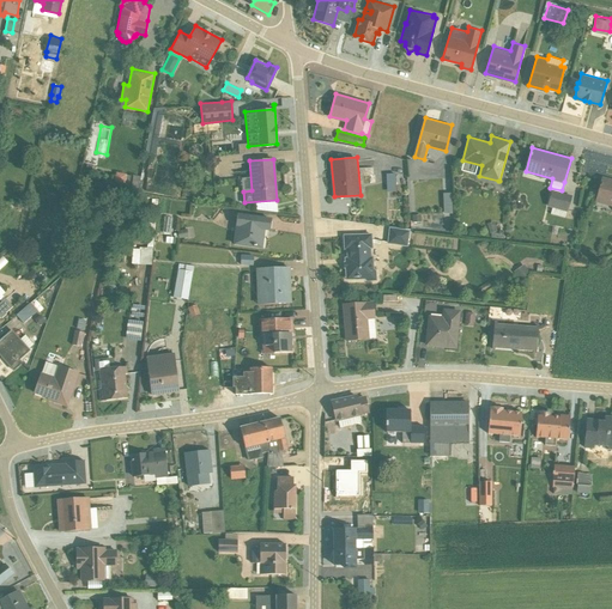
[(387,172),(387,190),(397,190),(395,172),(387,172)]
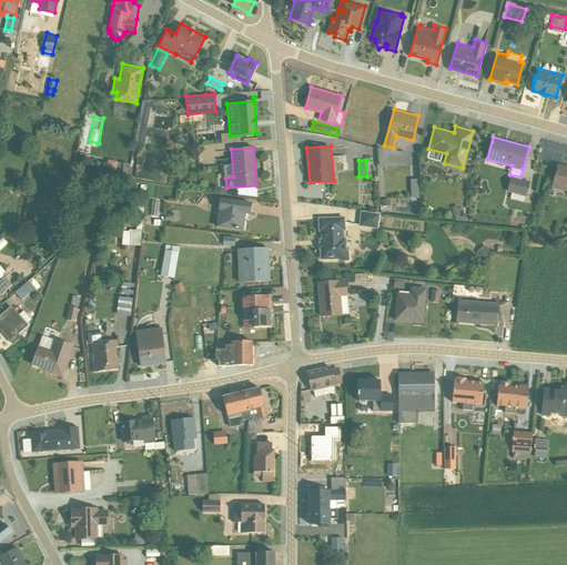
[(566,165),(558,163),(553,185),(566,190),(566,165)]
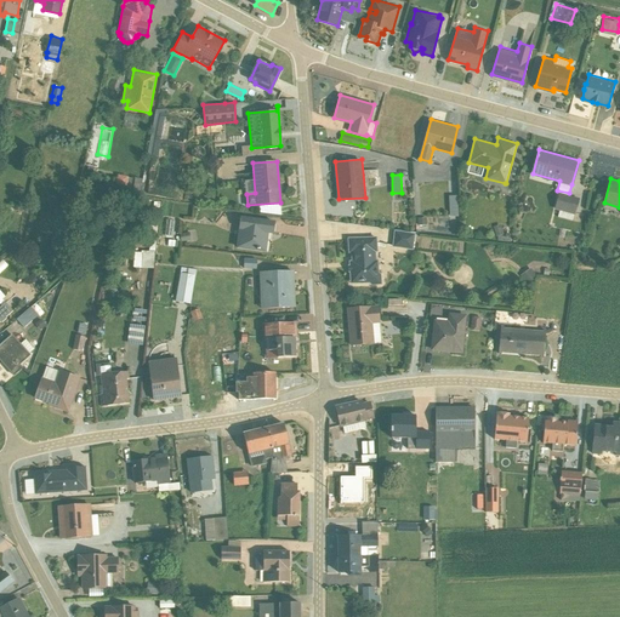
[(558,215),(573,218),(574,212),(575,212),(580,196),(559,190),(555,207),(559,209),(558,215)]
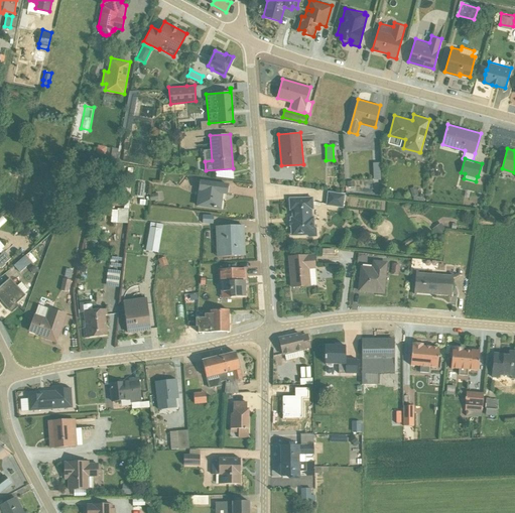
[(112,209),(111,221),(128,222),(133,166),(128,166),(124,208),(118,207),(118,209),(112,209)]
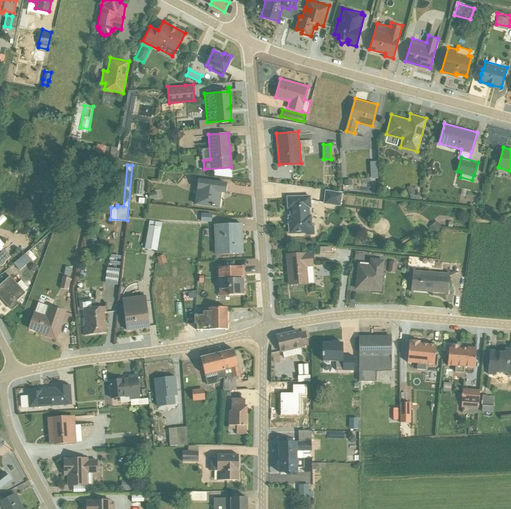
[(198,179),(195,203),(218,206),(220,190),(225,191),(226,183),(198,179)]
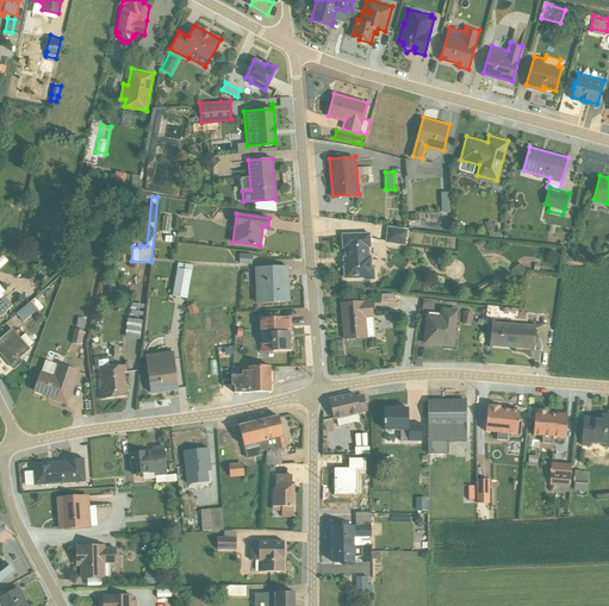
[(408,227),(387,225),(386,242),(405,243),(408,227)]
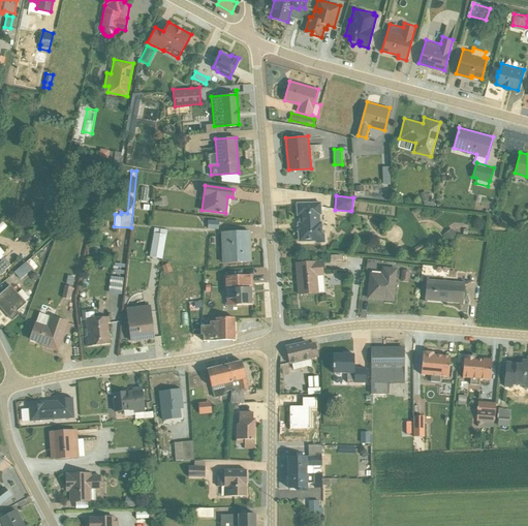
[(49,198),(48,207),(57,208),(58,199),(49,198)]
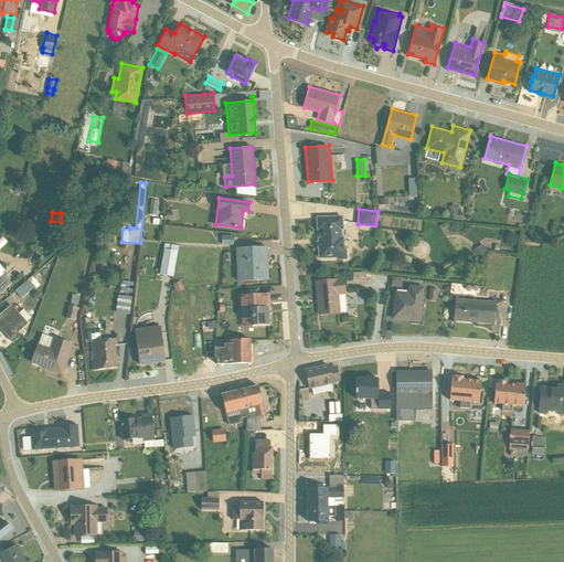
[(336,256),(338,258),(348,257),(347,248),(346,247),(344,235),(342,235),(342,229),(343,229),(343,215),(317,216),(318,229),(320,229),(320,237),(318,237),(318,242),(317,242),(317,246),(319,246),(319,257),(336,256)]
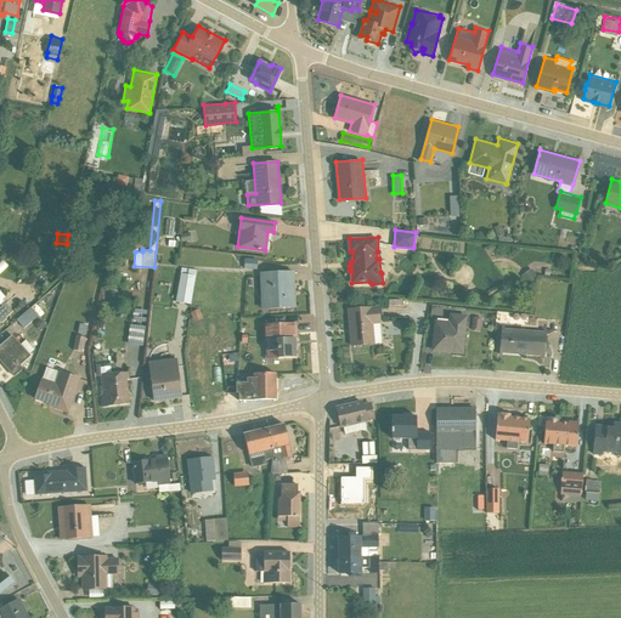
[(258,259),(244,258),(244,267),(257,268),(258,259)]
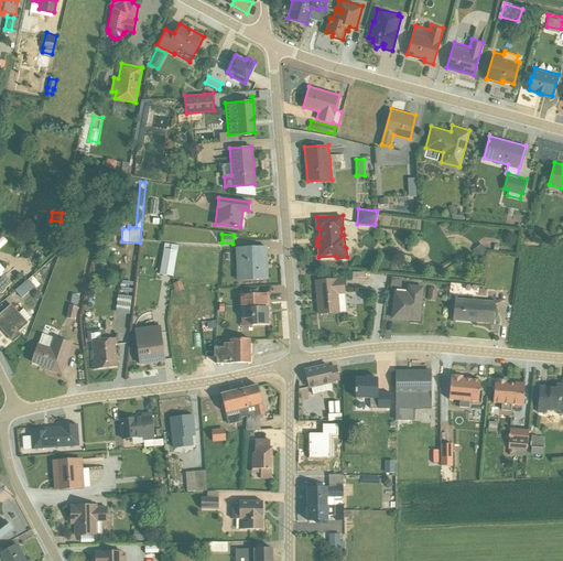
[(164,243),(160,272),(172,274),(177,244),(165,241),(164,243)]
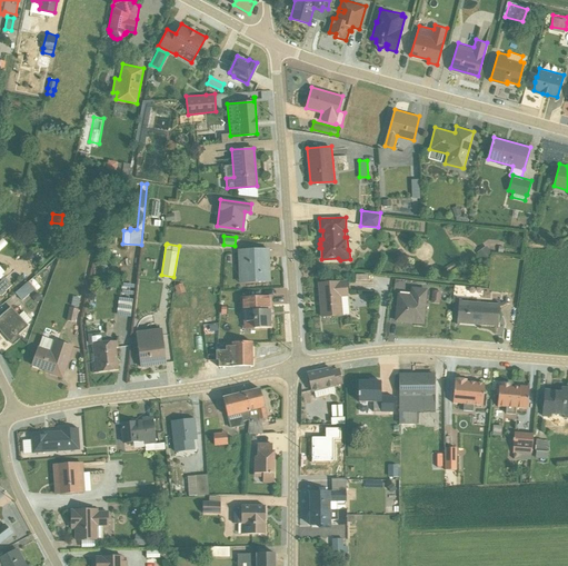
[(268,248),(238,249),(239,281),(270,280),(268,248)]
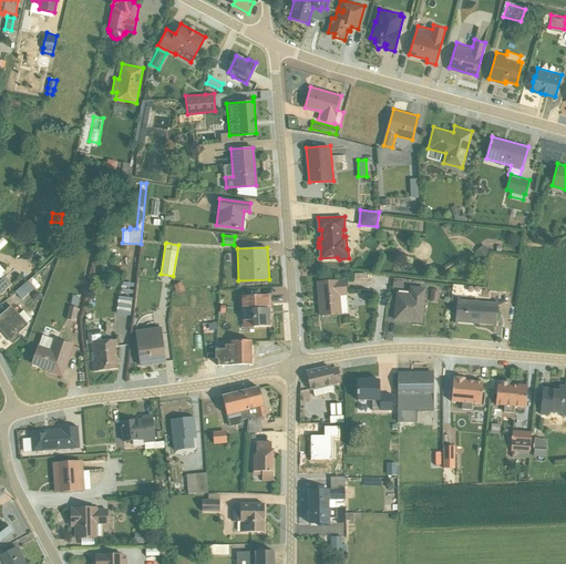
[(0,293),(1,291),(2,293),(7,289),(6,288),(12,283),(2,272),(6,269),(0,263),(0,293)]
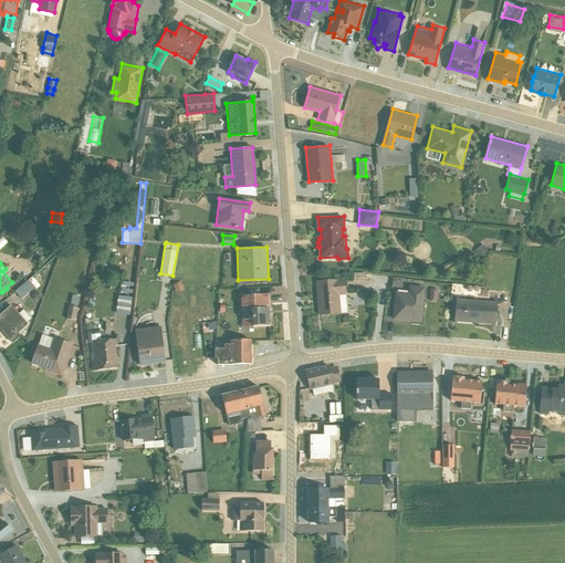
[(33,274),(16,289),(22,296),(33,288),(34,289),(41,283),(33,274)]
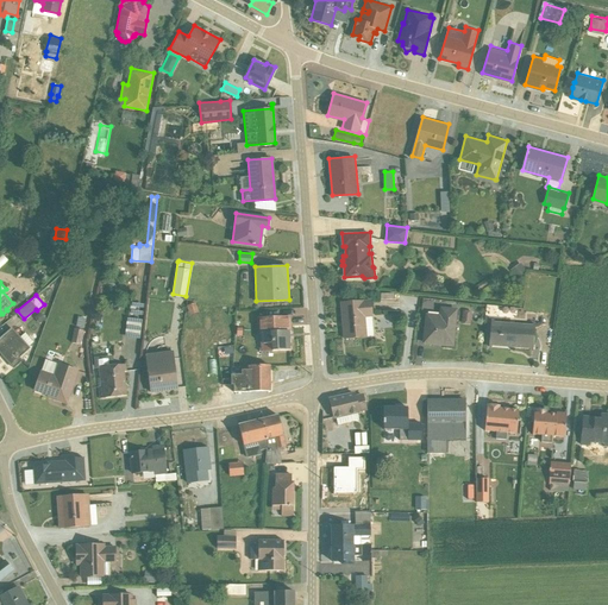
[(373,315),(371,298),(342,302),(344,338),(367,335),(367,334),(374,334),(371,315),(373,315)]
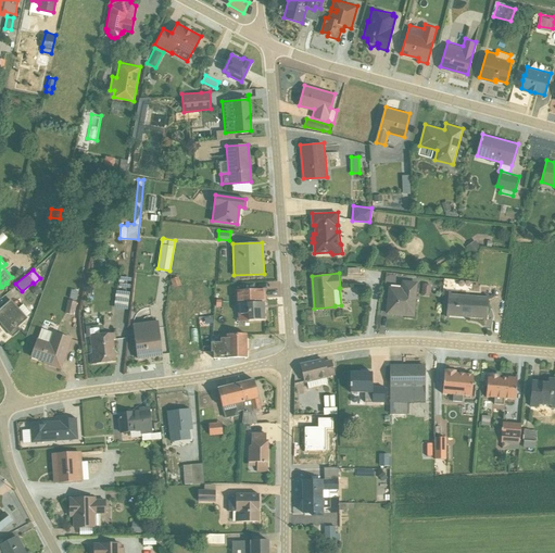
[(120,278),(118,285),(130,287),(130,283),(124,283),(124,279),(131,280),(131,276),(121,275),(121,278),(120,278)]
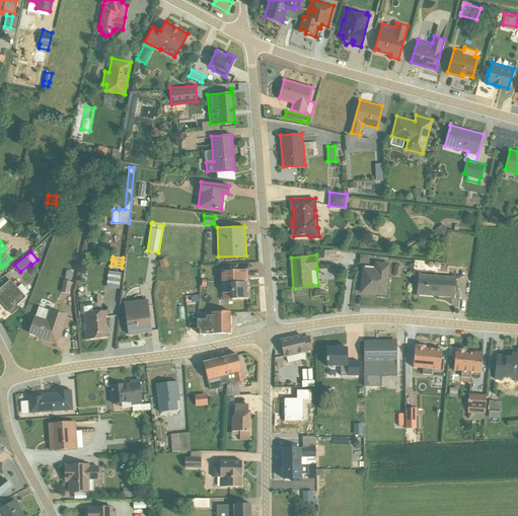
[(166,256),(159,260),(162,268),(169,265),(166,256)]
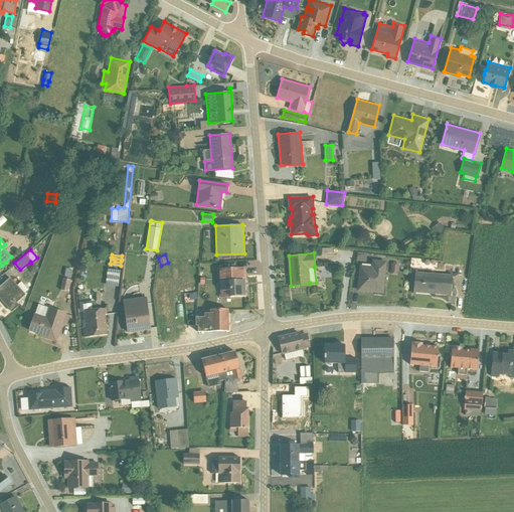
[(361,264),(359,288),(382,291),(386,260),(372,258),(371,265),(361,264)]
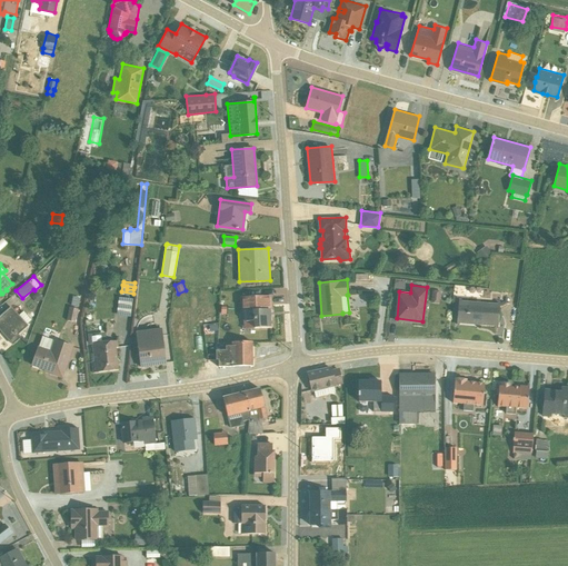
[(42,296),(38,291),(32,296),(38,300),(42,296)]
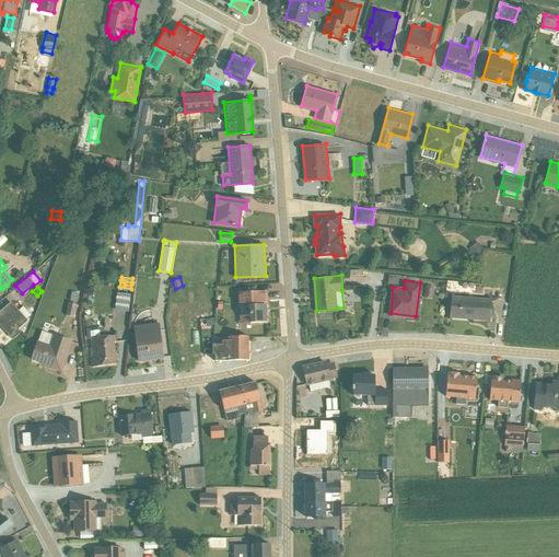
[(266,290),(239,291),(239,306),(241,306),(242,315),(249,315),(251,322),(267,321),(266,311),(265,311),(265,304),(265,303),(267,303),(266,290)]
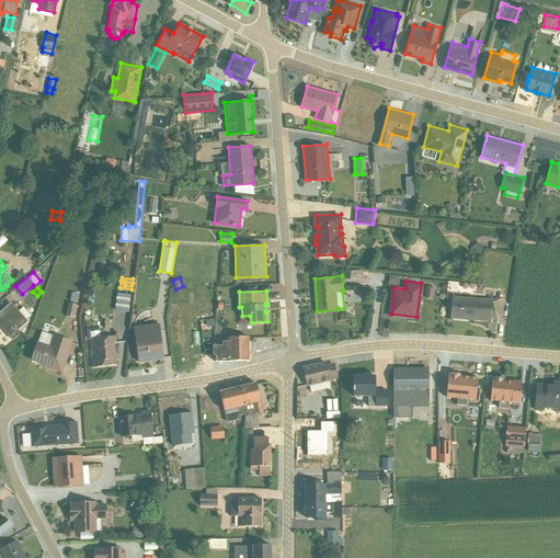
[(117,292),(115,309),(128,311),(130,293),(117,292)]
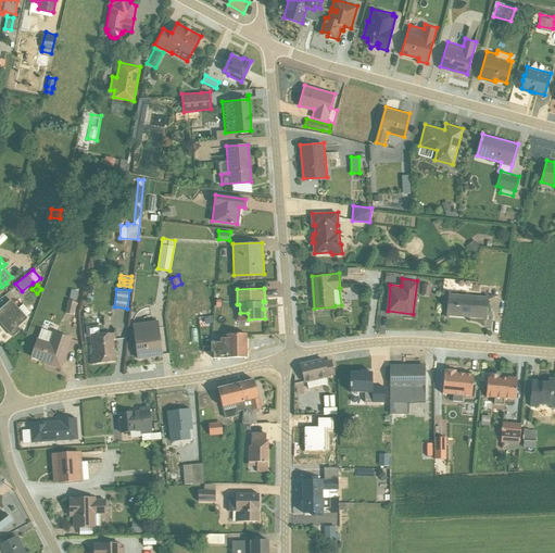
[(486,318),(487,318),(488,293),(487,292),(487,294),(451,292),(451,290),(450,290),(448,315),(449,315),(449,313),(486,315),(486,318)]
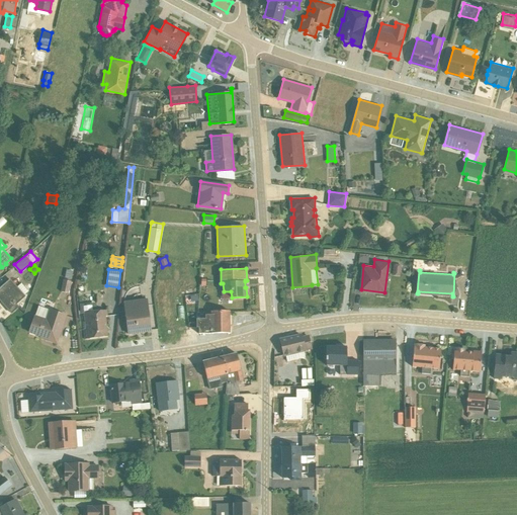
[(24,293),(29,289),(22,281),(17,284),(11,277),(0,286),(0,297),(11,311),(19,305),(17,302),(26,294),(24,293)]
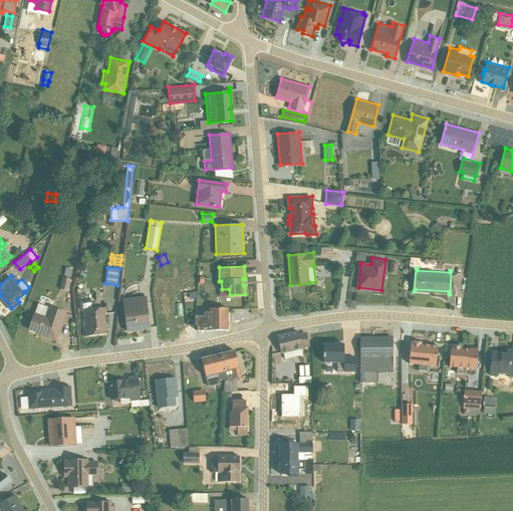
[(63,276),(60,287),(68,289),(70,277),(63,276)]
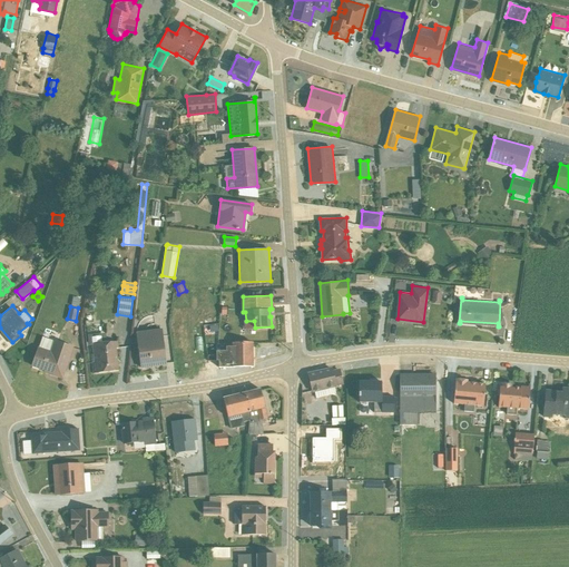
[(137,331),(141,365),(166,362),(162,328),(137,331)]
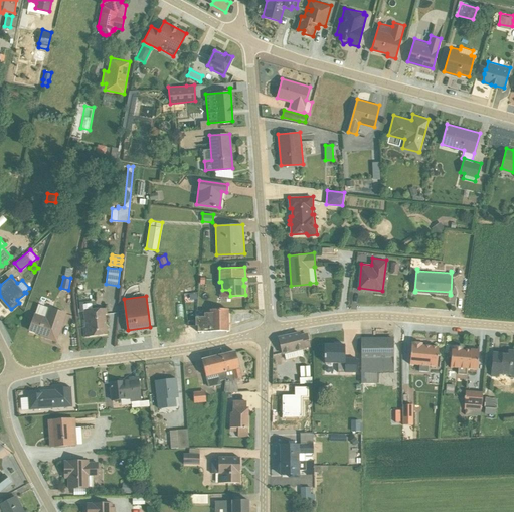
[(96,300),(79,301),(80,310),(83,310),(86,325),(83,326),(84,335),(107,333),(105,313),(106,313),(108,313),(107,307),(97,308),(96,300)]
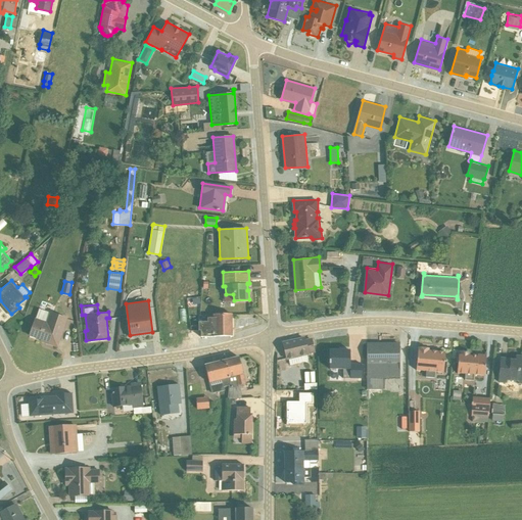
[(66,317),(39,308),(30,333),(42,337),(41,339),(57,344),(66,317)]
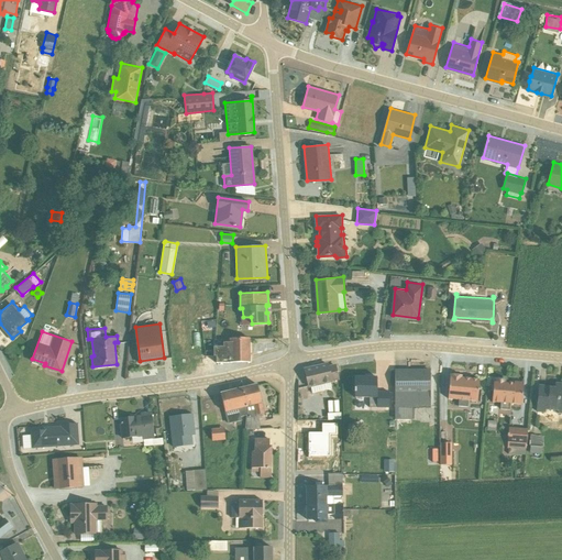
[(217,355),(217,362),(250,361),(249,338),(229,338),(229,341),(223,342),(223,346),(213,346),(213,354),(217,355)]
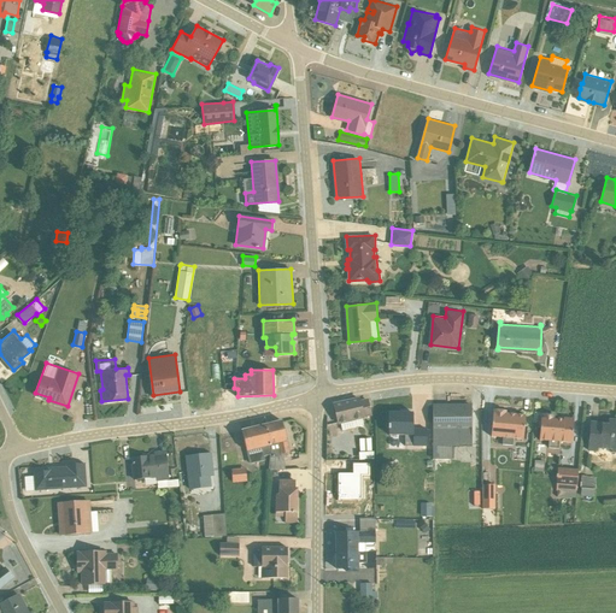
[(362,417),(371,414),(367,399),(361,400),(359,396),(334,404),(339,422),(341,420),(342,428),(363,424),(364,423),(362,417)]
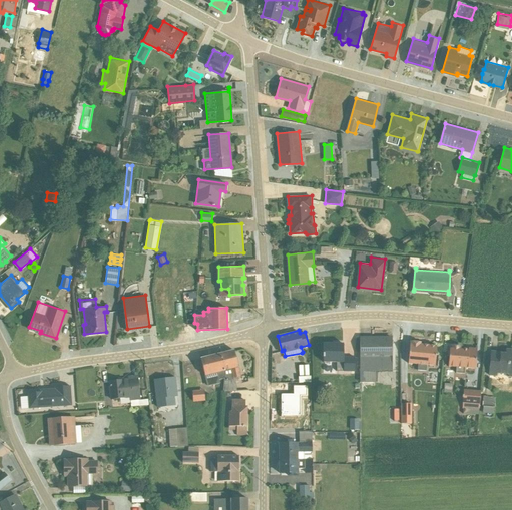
[(393,370),(392,336),(360,336),(361,381),(377,380),(377,370),(393,370)]
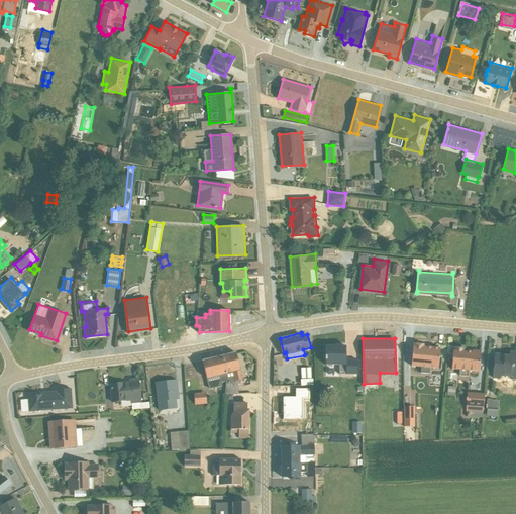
[(414,341),(412,364),(421,365),(421,371),(429,372),(429,367),(438,367),(440,346),(424,345),(424,342),(414,341)]
